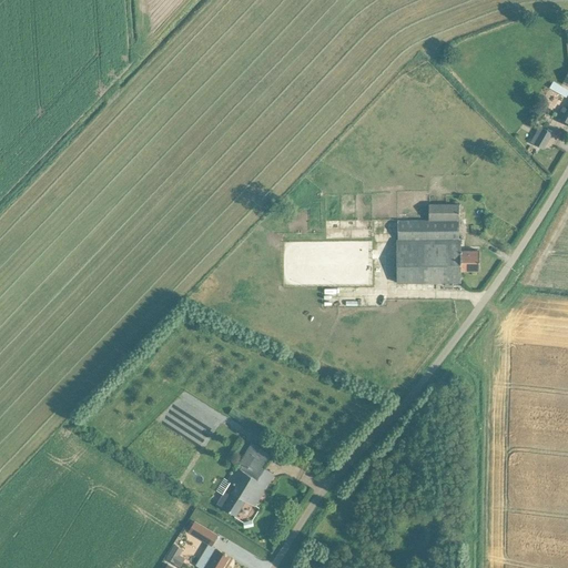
[(566,97),(567,92),(567,90),(560,87),(557,92),(566,97)]
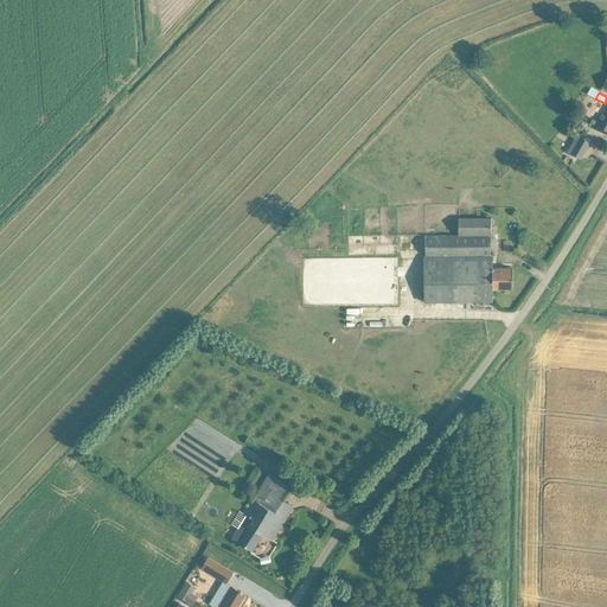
[(606,117),(601,115),(595,126),(606,133),(606,117)]
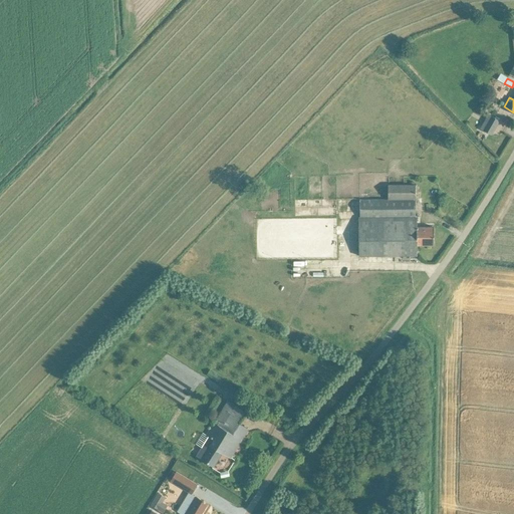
[(492,135),(500,120),(492,116),(484,131),(492,135)]
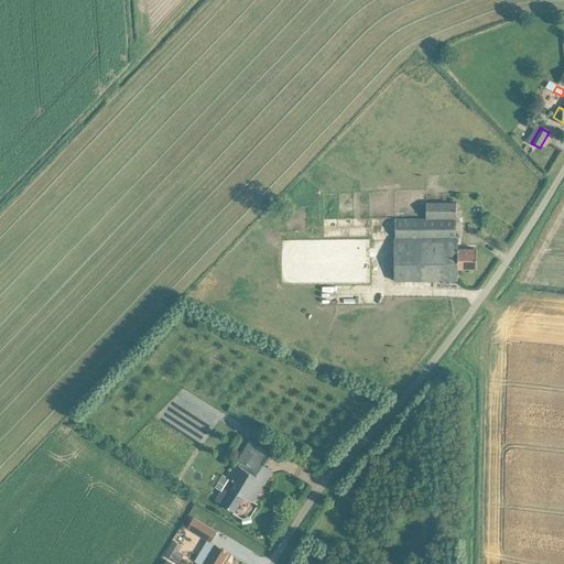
[(457,269),(457,249),(457,239),(456,239),(455,218),(456,218),(456,203),(445,203),(425,204),(426,219),(394,219),(394,239),(393,239),(393,281),(457,280),(457,269)]
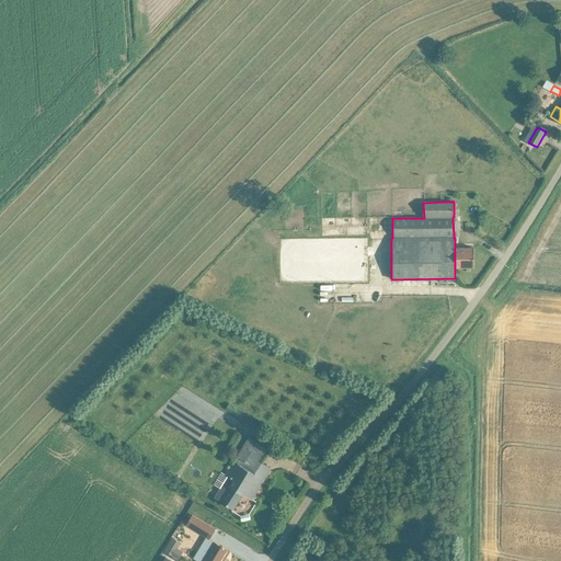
[(455,248),(455,267),(473,267),(473,248),(455,248)]
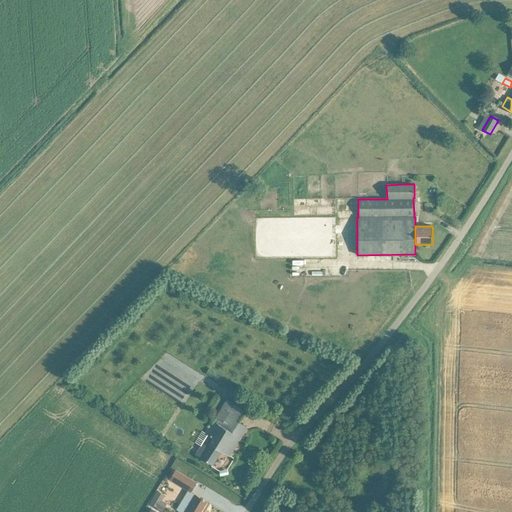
[(245,411),(237,405),(227,399),(206,433),(208,435),(205,440),(196,453),(201,457),(213,464),(221,450),(229,456),(247,428),(238,422),(245,411)]
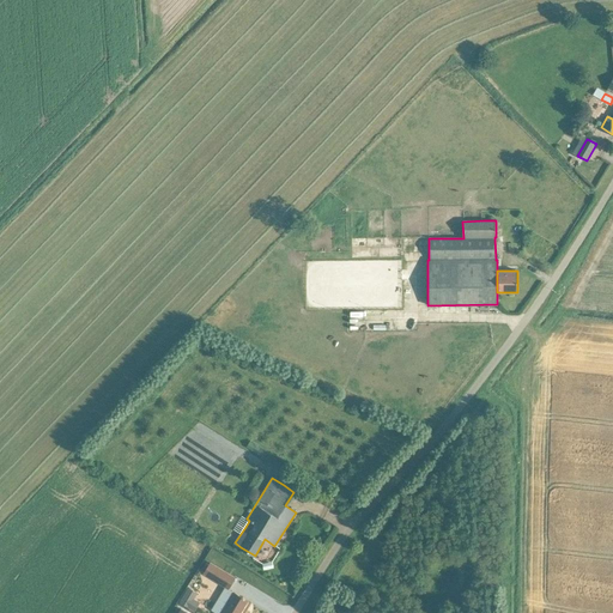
[(235,578),(211,563),(204,574),(225,587),(228,589),(235,578)]
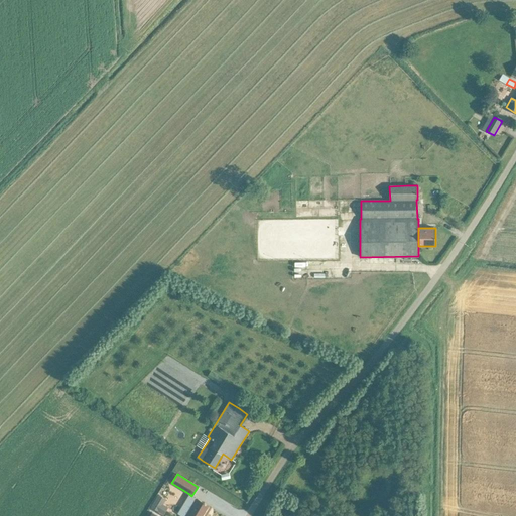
[(189,494),(177,513),(181,515),(203,515),(205,513),(207,514),(212,507),(206,504),(206,503),(205,502),(204,503),(197,498),(197,499),(191,496),(189,494)]
